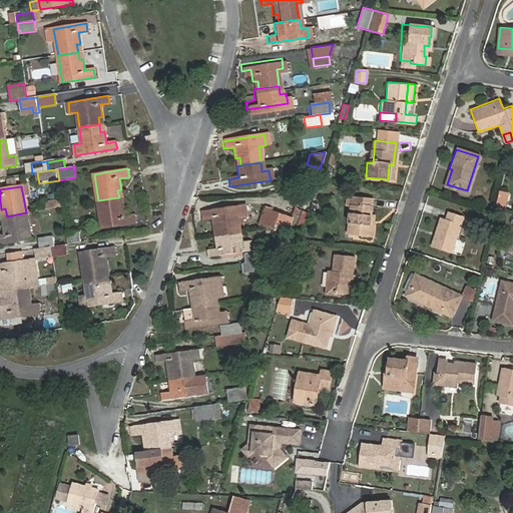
[(351,224),(350,235),(372,236),(374,208),(370,207),(371,198),(354,196),(353,205),(349,205),(347,224),(351,224)]
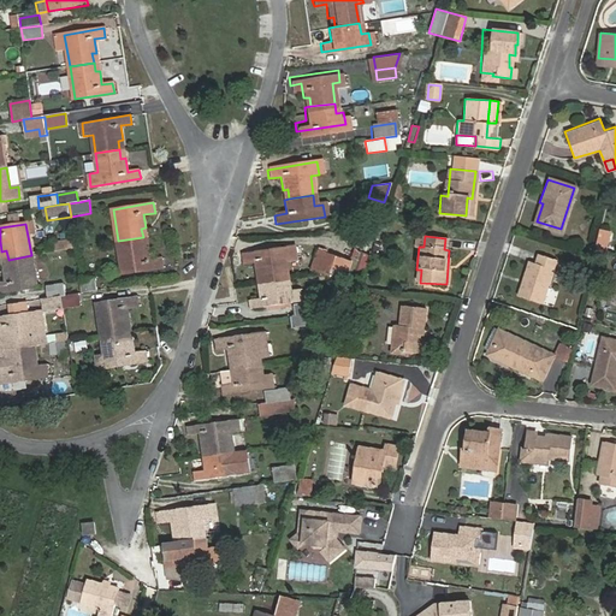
[(143,237),(118,241),(124,273),(164,267),(163,258),(150,260),(148,246),(144,247),(143,237)]
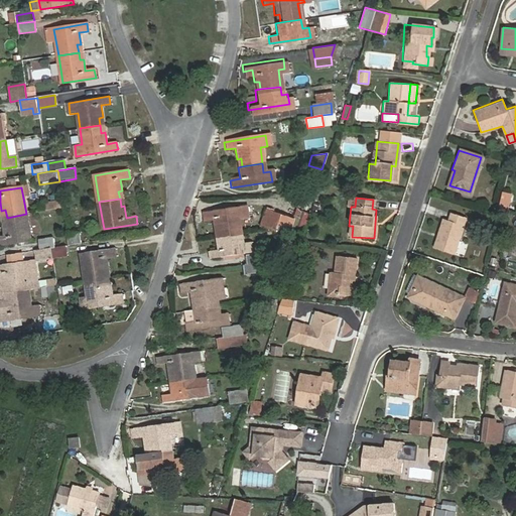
[(220,239),(240,235),(237,219),(244,218),(242,208),(202,214),(203,221),(213,220),(214,231),(218,231),(220,239)]
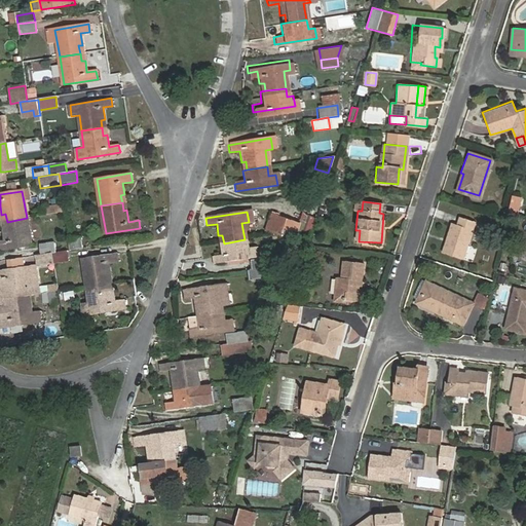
[(282,235),(283,233),(288,220),(288,219),(278,216),(272,232),(282,235)]
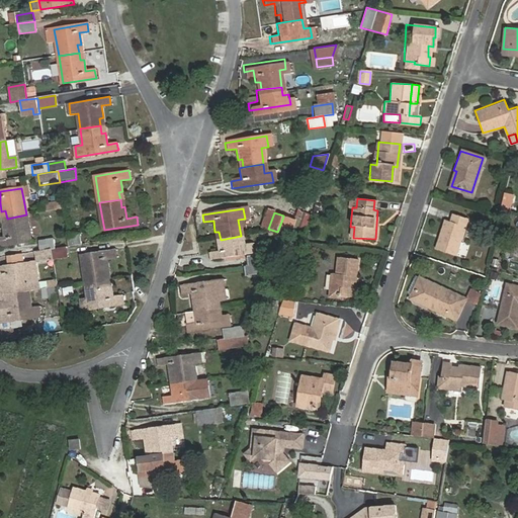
[(458,257),(470,220),(452,213),(450,223),(444,221),(435,250),(458,257)]
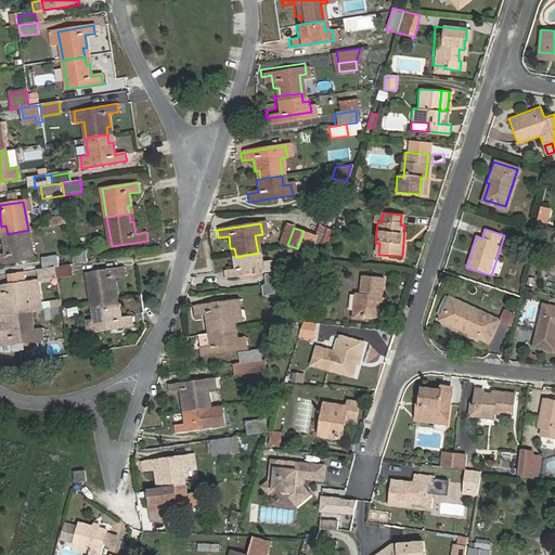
[(28,230),(8,234),(9,243),(4,243),(7,256),(0,256),(0,263),(33,259),(28,230)]
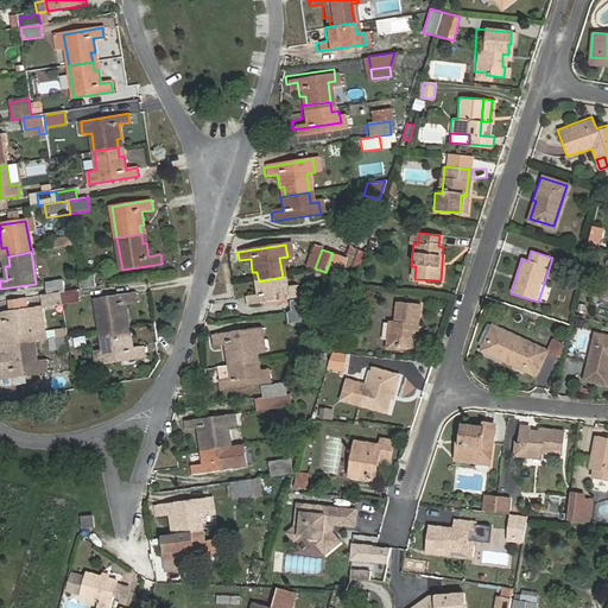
[(327,270),(336,268),(341,257),(333,254),(327,270)]
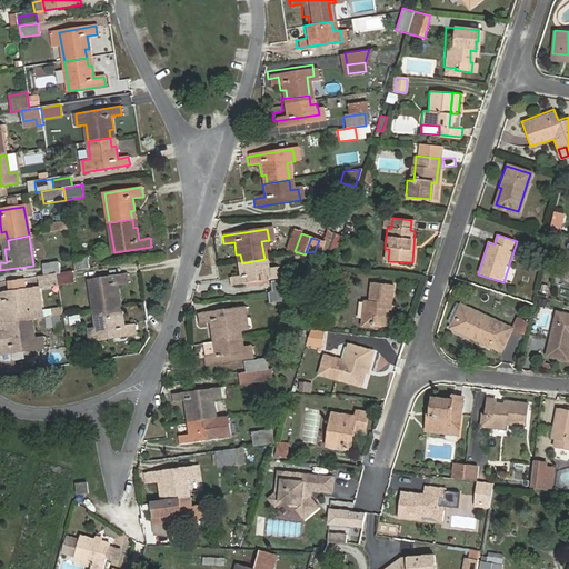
[(89,257),(75,259),(77,271),(91,269),(89,257)]
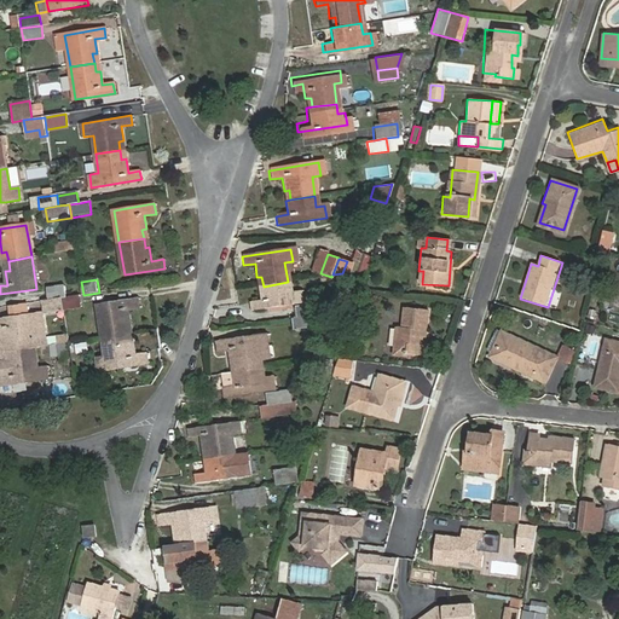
[(289,293),(288,282),(264,287),(259,287),(261,301),(249,304),(250,312),(300,304),(298,291),(289,293)]
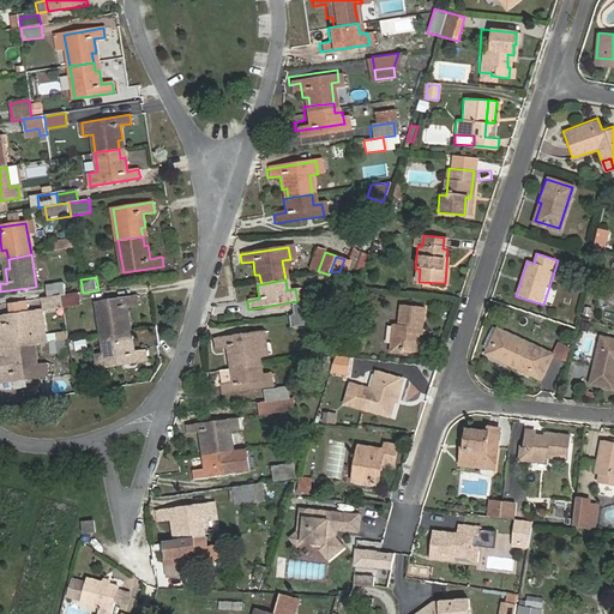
[(61,296),(66,295),(64,284),(47,287),(49,299),(61,296)]
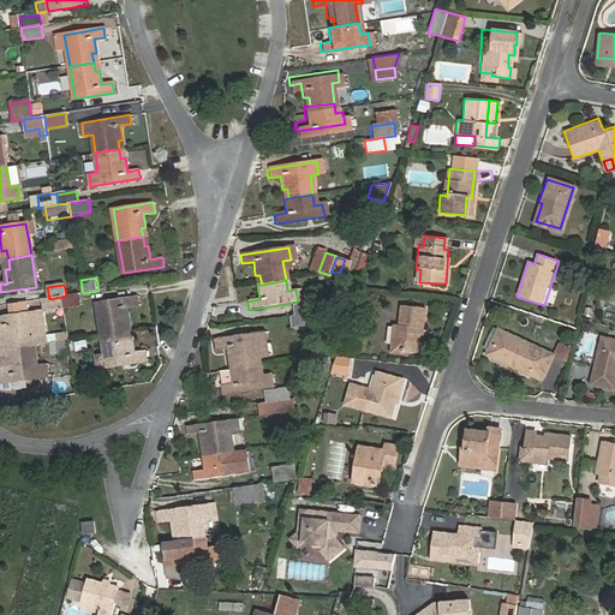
[(81,306),(79,294),(66,296),(61,297),(64,309),(81,306)]
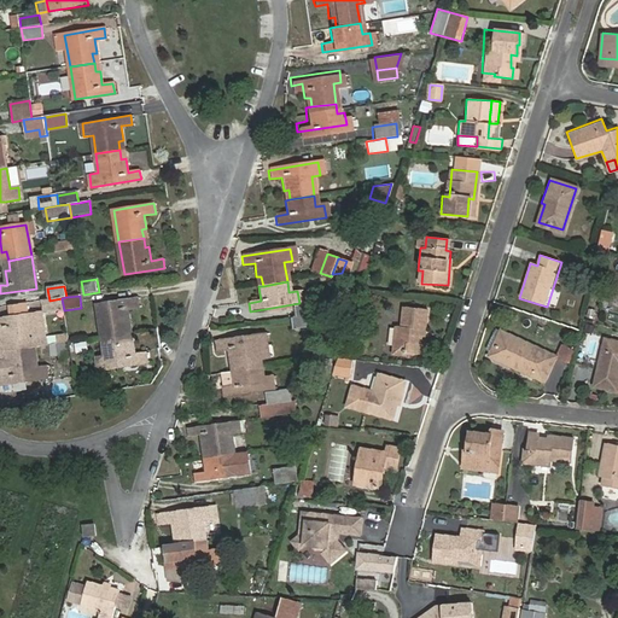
[(45,314),(64,310),(62,298),(50,301),(44,301),(45,314)]
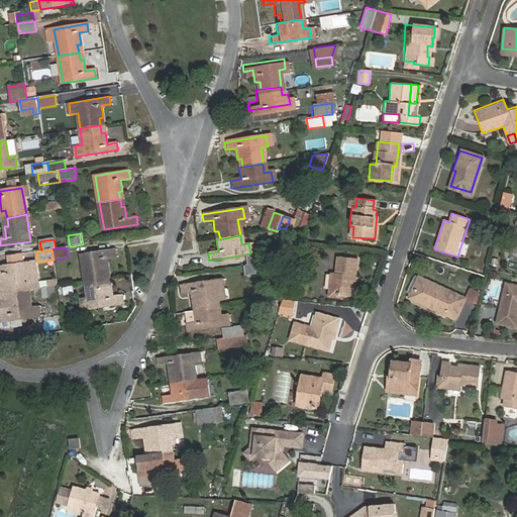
[(83,255),(87,282),(107,278),(106,272),(109,271),(108,260),(117,257),(116,249),(83,255)]
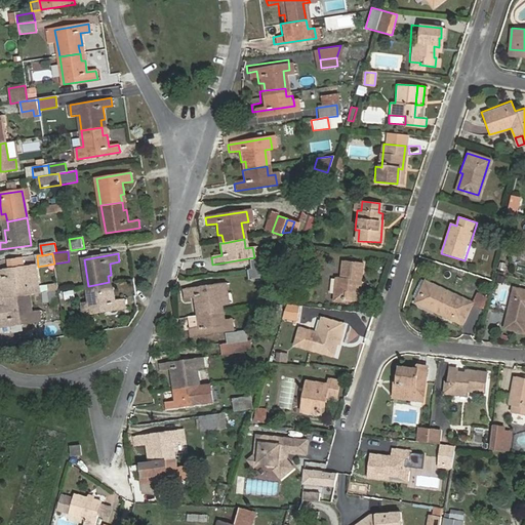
[(268,267),(275,266),(274,256),(267,257),(268,267)]
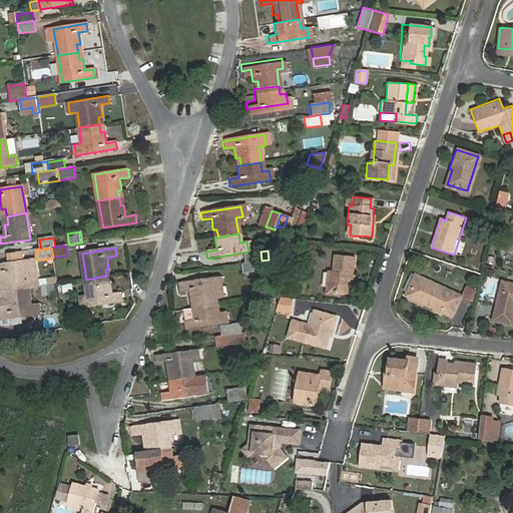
[(257,261),(262,261),(261,251),(242,254),(243,263),(257,261)]
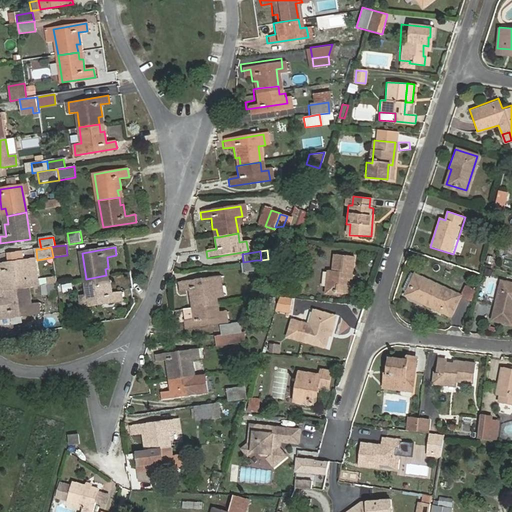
[(325,271),(324,288),(333,289),(332,291),(348,293),(349,285),(346,285),(347,272),(350,272),(351,256),(332,254),(330,271),(325,271)]
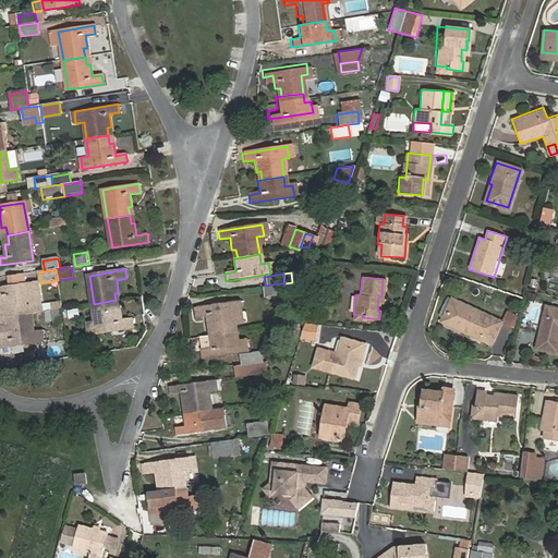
[(280,294),(279,283),(265,286),(259,287),(262,296),(280,294)]
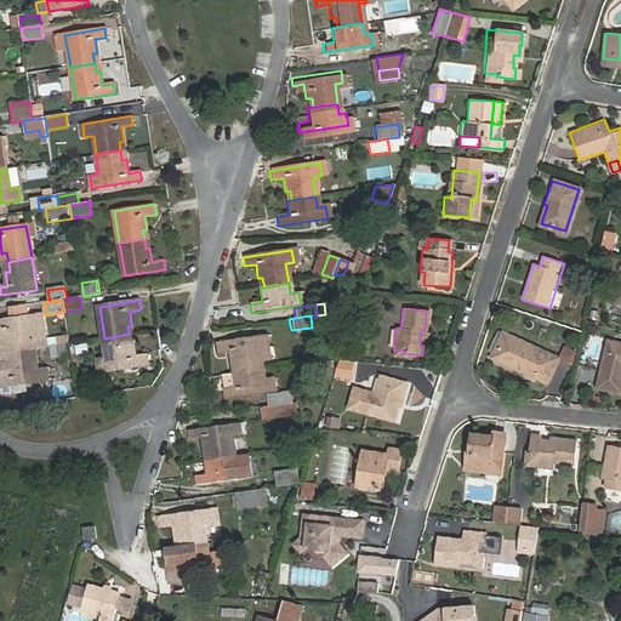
[(11,353),(35,349),(30,317),(0,322),(0,331),(3,331),(5,346),(10,345),(11,353)]
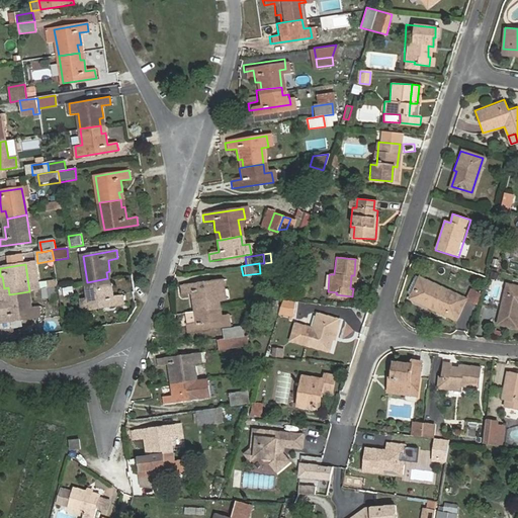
[(415,297),(422,279),(414,276),(407,294),(415,297)]
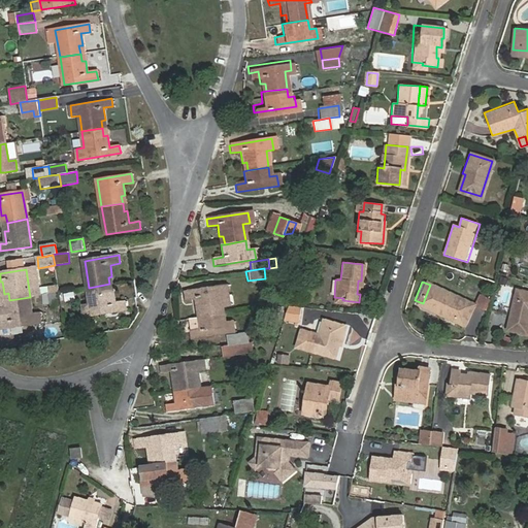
[(109,284),(89,288),(92,304),(85,305),(86,316),(127,309),(126,302),(117,303),(114,292),(110,293),(109,284)]
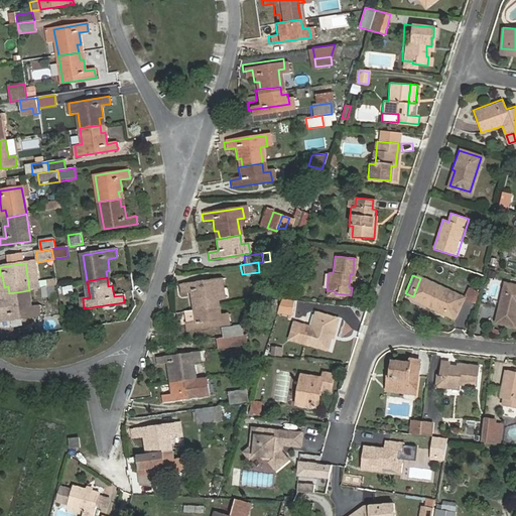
[(196,309),(217,306),(214,289),(220,288),(219,278),(177,285),(178,292),(188,291),(190,302),(195,302),(196,309)]
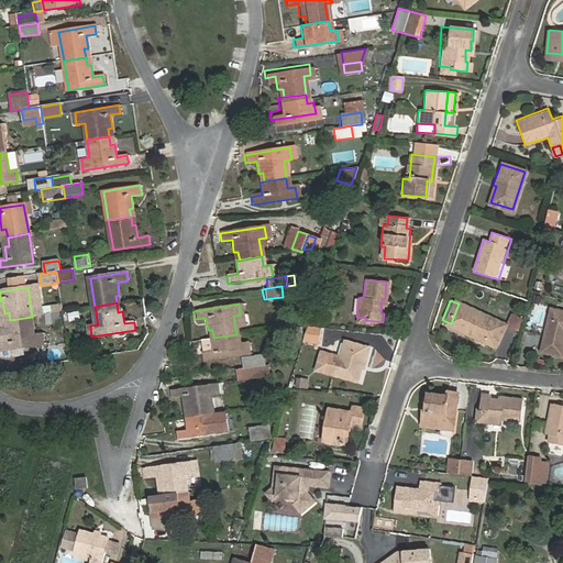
[(466,332),(465,334),(485,343),(486,340),(498,345),(507,323),(459,304),(451,323),(450,324),(460,329),(466,332)]
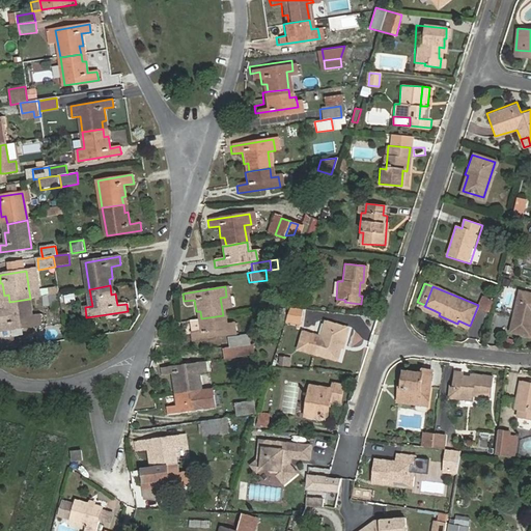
[(530,294),(520,291),(511,333),(529,336),(530,328),(530,294)]
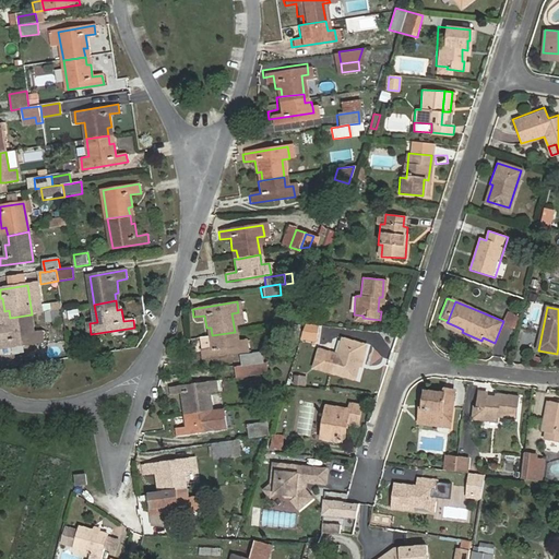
[(513,325),(519,312),(507,308),(503,319),(508,321),(507,323),(513,325)]
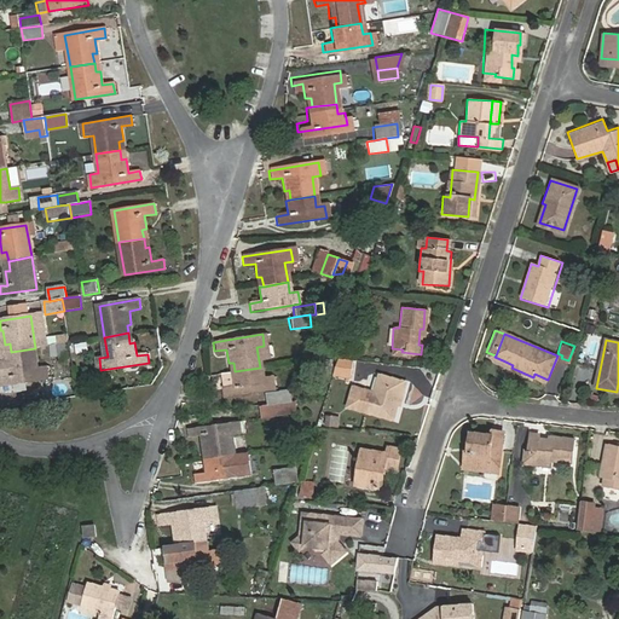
[(70,360),(67,345),(57,346),(59,362),(70,360)]
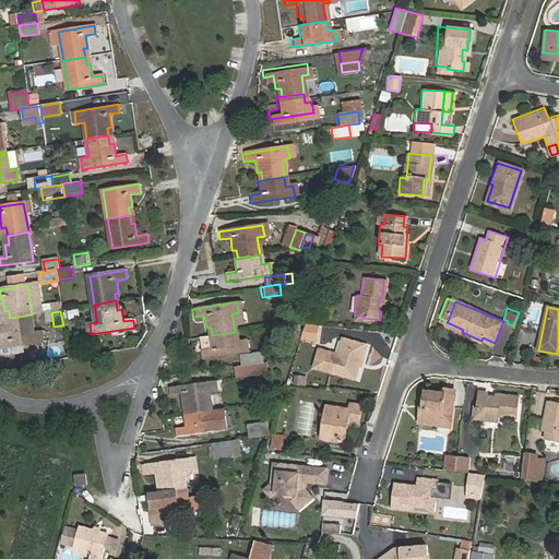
[(35,332),(32,314),(10,318),(11,326),(8,328),(9,340),(0,340),(0,348),(45,343),(43,332),(35,332)]
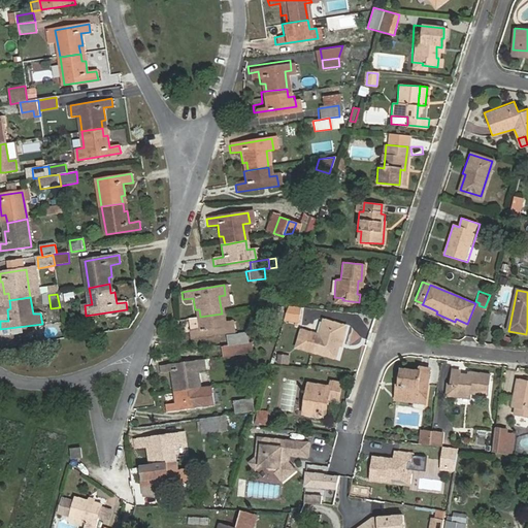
[(298,306),(287,305),(283,320),(297,322),(298,306)]
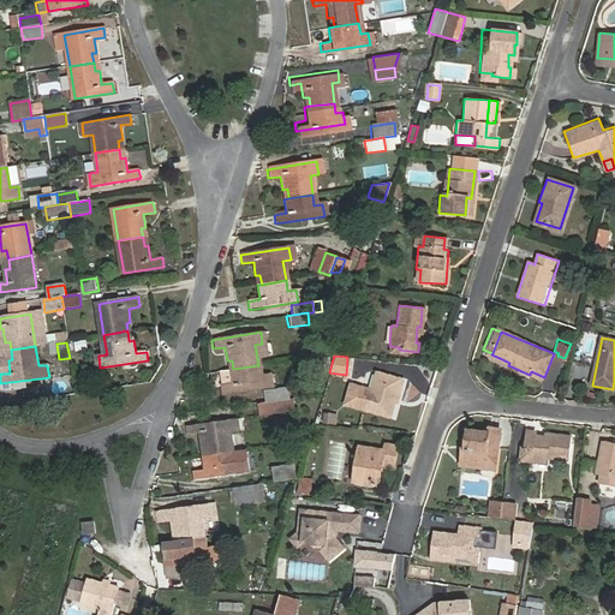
[(326,357),(314,359),(316,370),(327,369),(326,357)]
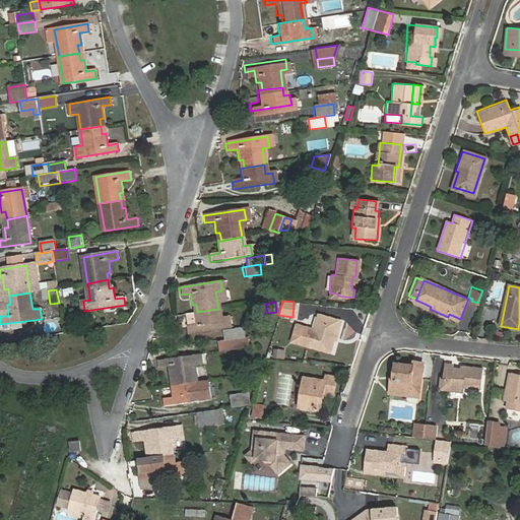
[(220,318),(218,309),(197,312),(193,313),(195,324),(186,325),(187,333),(228,326),(225,317),(220,318)]
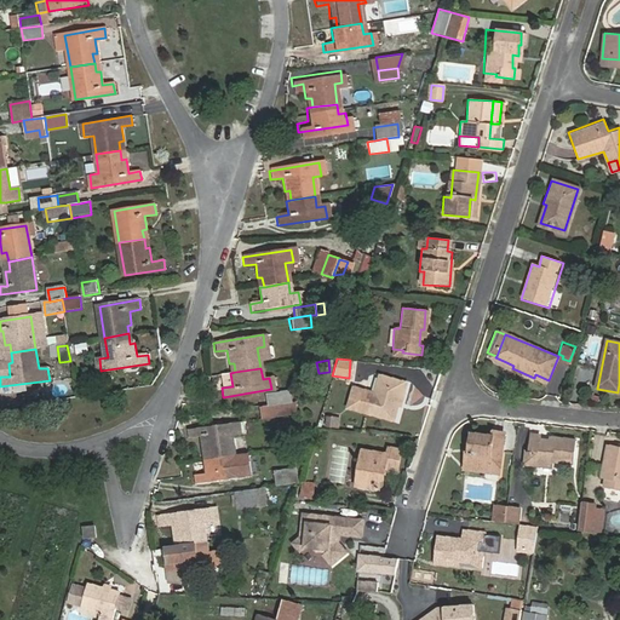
[(401,405),(407,384),(380,377),(369,414),(394,422),(399,403),(401,405)]
